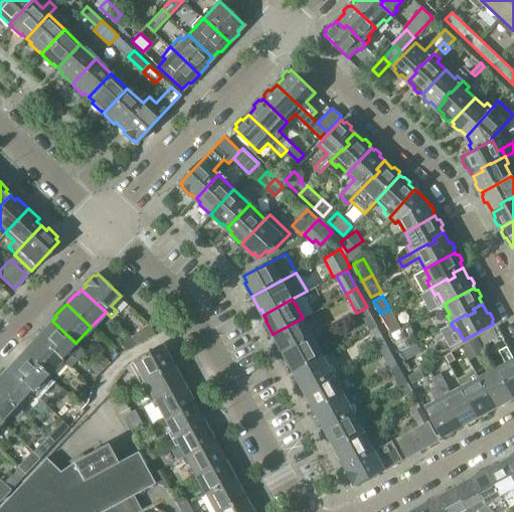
[(367,307),(360,311),(364,318),(370,314),(367,307)]
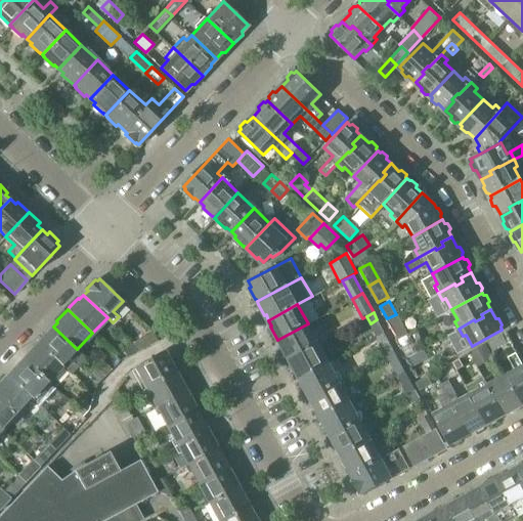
[(398,313),(396,314),(387,318),(398,339),(408,333),(398,313)]
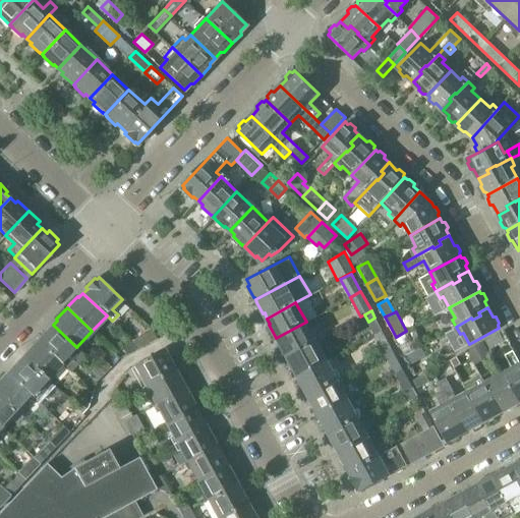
[(285,351),(288,356),(316,341),(323,338),(319,330),(312,334),(306,322),(276,338),(278,340),(277,341),(283,352),(285,351)]
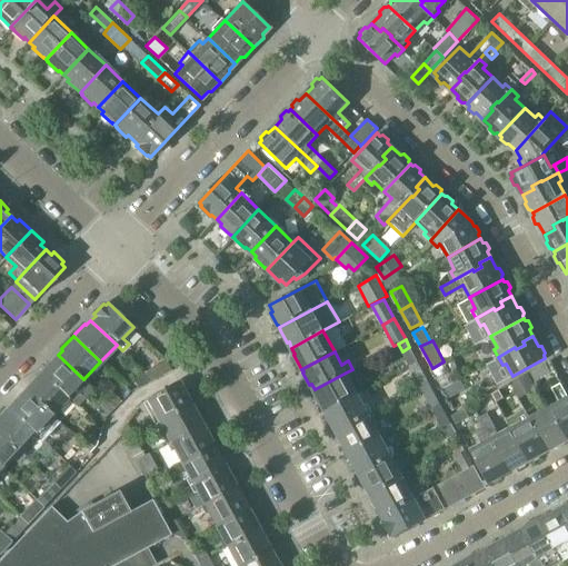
[(41,370),(68,396),(78,406),(93,388),(83,379),(58,355),(53,360),(51,358),(42,368),(42,369),(41,370)]
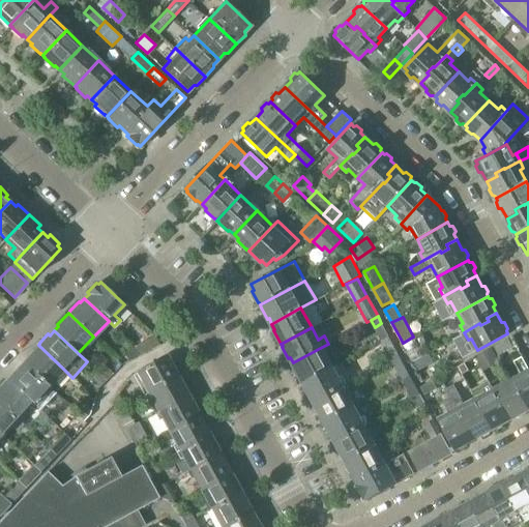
[(494,346),(499,354),(517,345),(511,335),(494,346)]
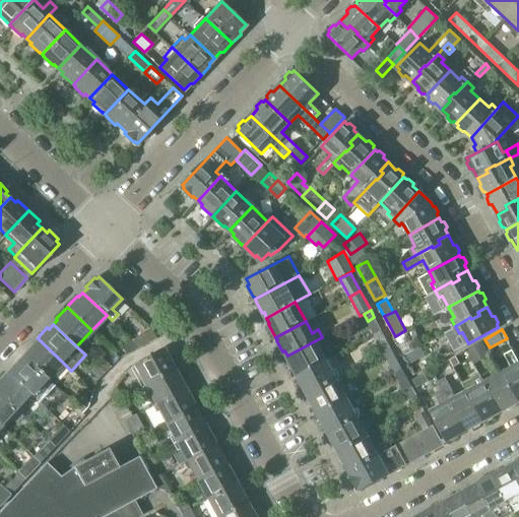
[(153,330),(133,340),(139,346),(157,337),(153,330)]
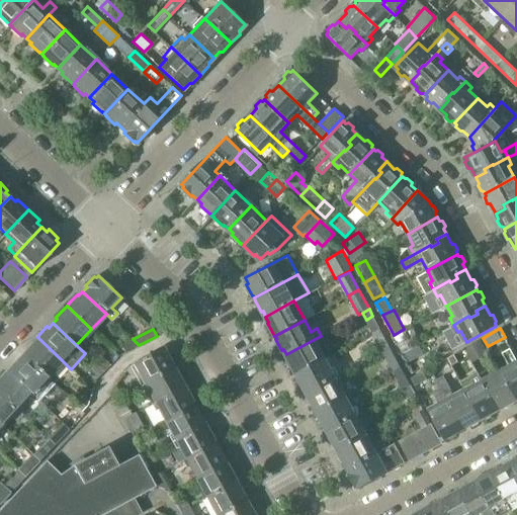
[(27,350),(23,354),(54,382),(48,376),(62,360),(37,337),(34,339),(25,348),(27,350)]
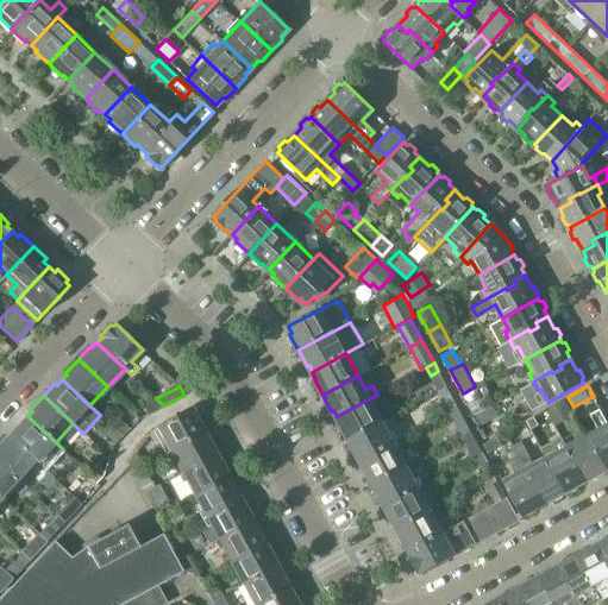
[(163,405),(156,398),(155,397),(135,413),(140,417),(163,405)]
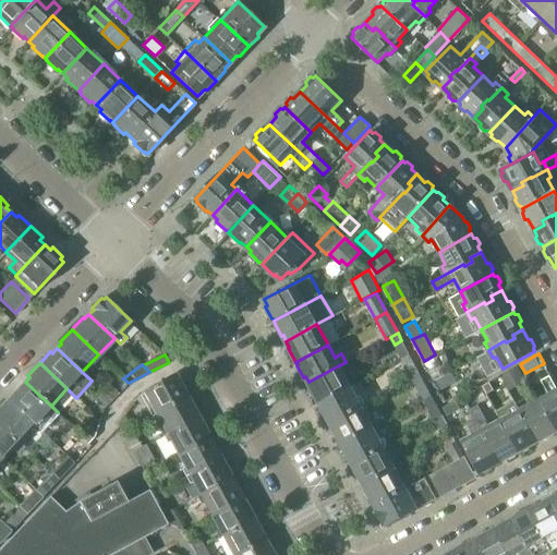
[(500,374),(509,389),(525,379),(517,364),(500,374)]
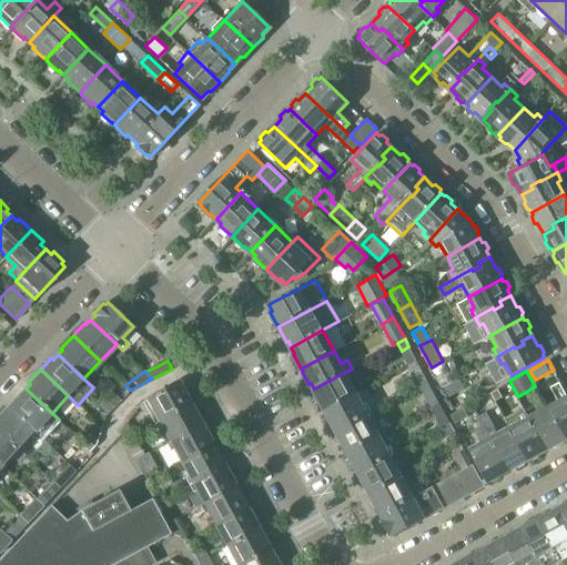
[(323,407),(324,410),(356,393),(345,372),(314,389),(317,394),(315,395),(322,409),(323,407)]
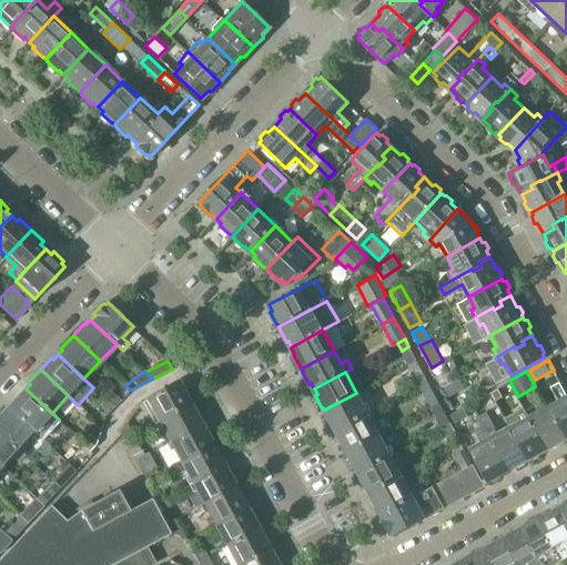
[(416,376),(419,384),(427,381),(423,373),(416,376)]
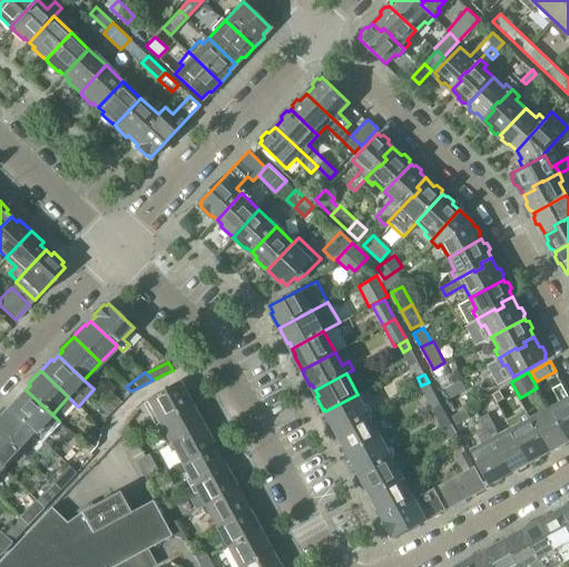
[(144,402),(156,423),(193,403),(190,400),(192,400),(185,388),(183,389),(179,382),(144,402)]
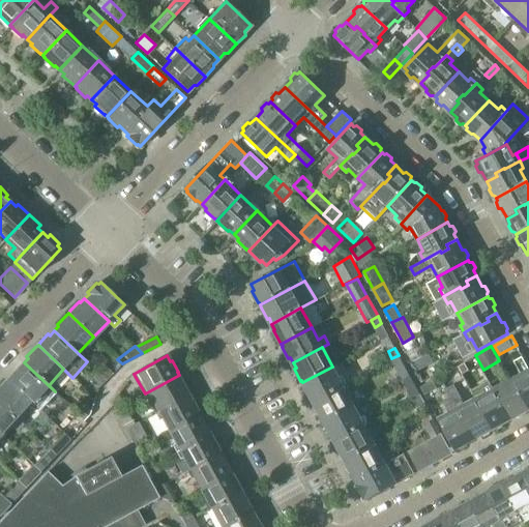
[(399,355),(391,358),(402,378),(409,374),(399,355)]
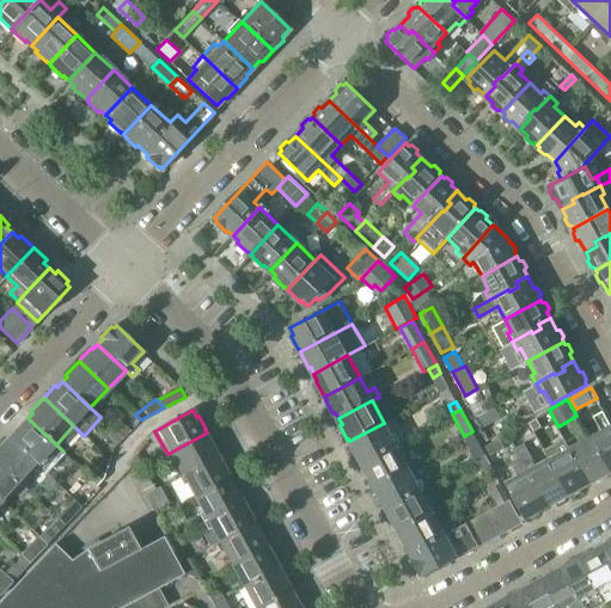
[(603,430),(591,436),(610,472),(610,423),(604,412),(596,417),(603,430)]
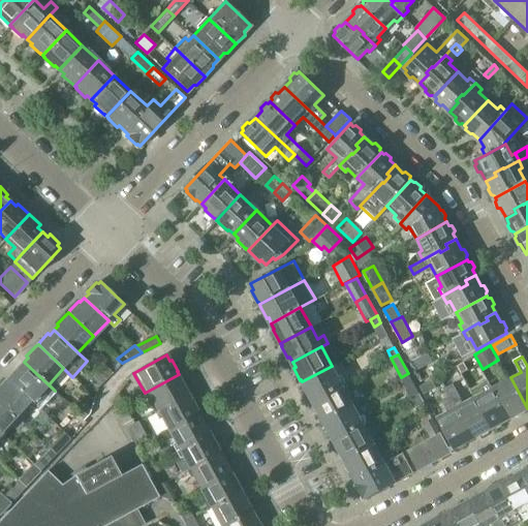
[(425,359),(414,365),(413,365),(422,379),(433,373),(425,359)]
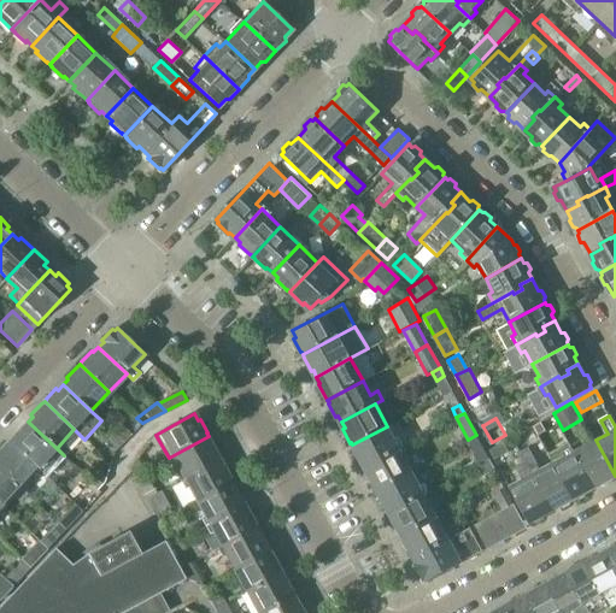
[(11,437),(9,438),(39,466),(46,475),(64,455),(28,422),(22,428),(21,425),(10,437),(11,437)]
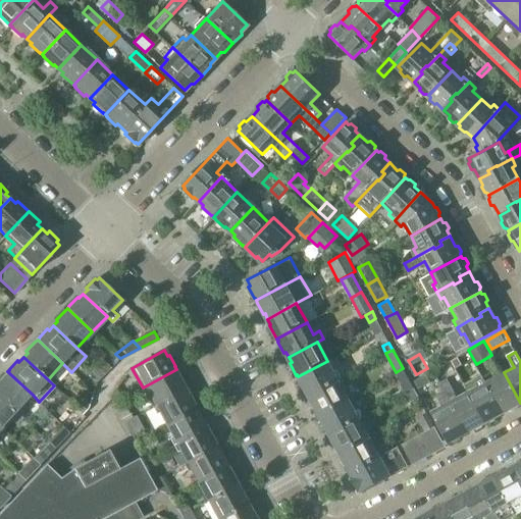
[(306,390),(309,396),(337,379),(327,361),(298,376),(299,379),(305,391),(306,390)]
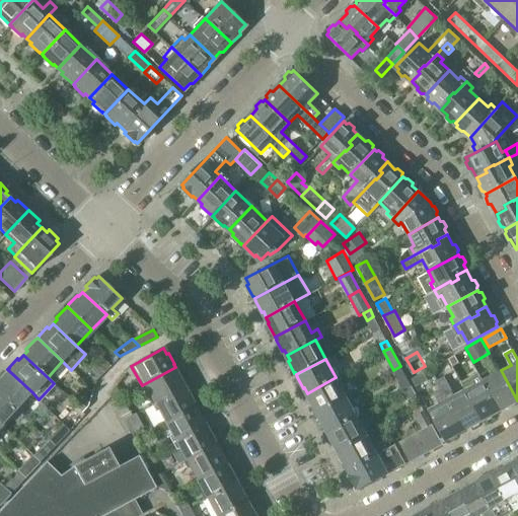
[(103,360),(97,366),(104,372),(109,366),(103,360)]
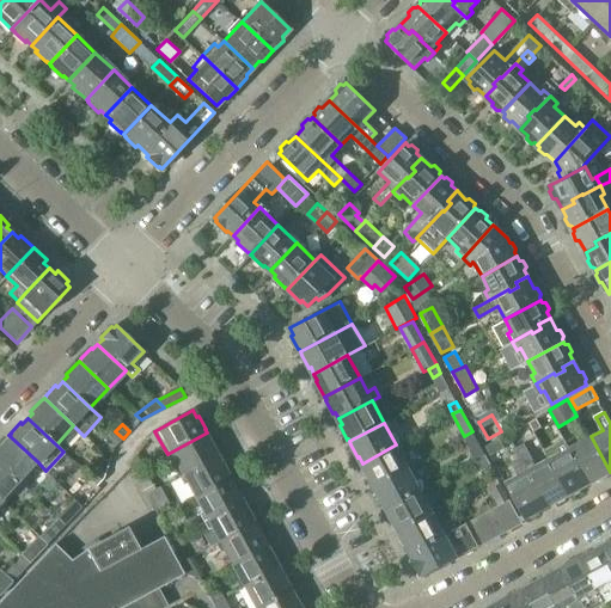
[(115,431),(109,438),(116,446),(123,438),(115,431)]
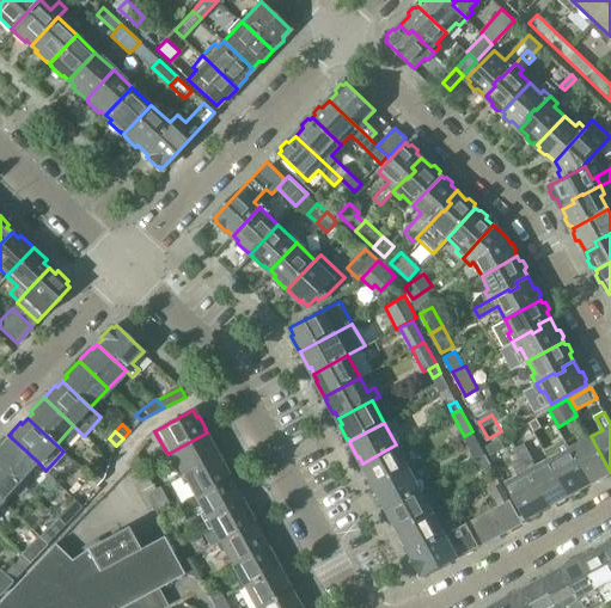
[(464,436),(477,459),(486,454),(474,431),(464,436)]
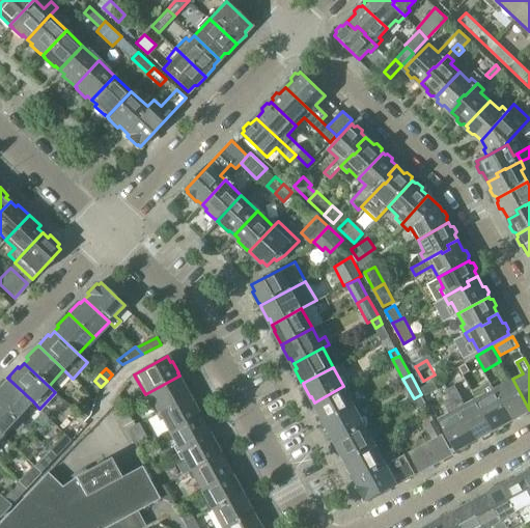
[(149,392),(159,411),(188,395),(185,390),(187,389),(180,378),(179,376),(145,394),(149,392)]
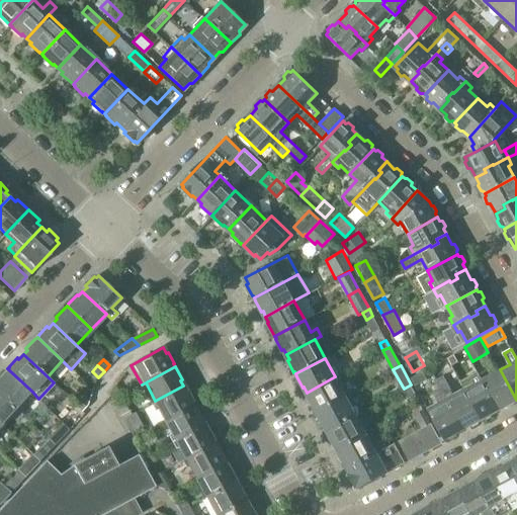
[(0,391),(17,408),(32,392),(7,368),(5,371),(5,370),(0,375),(0,391)]
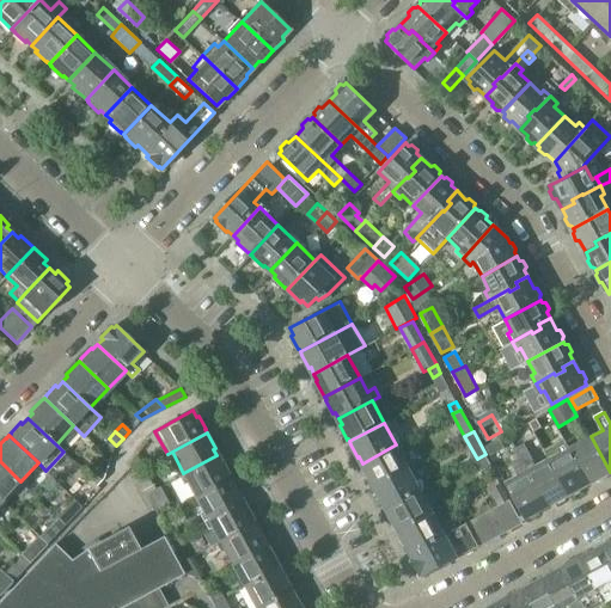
[(576,438),(569,443),(579,461),(575,464),(581,473),(586,471),(591,481),(598,478),(602,479),(608,476),(608,473),(610,472),(591,436),(579,442),(576,438)]
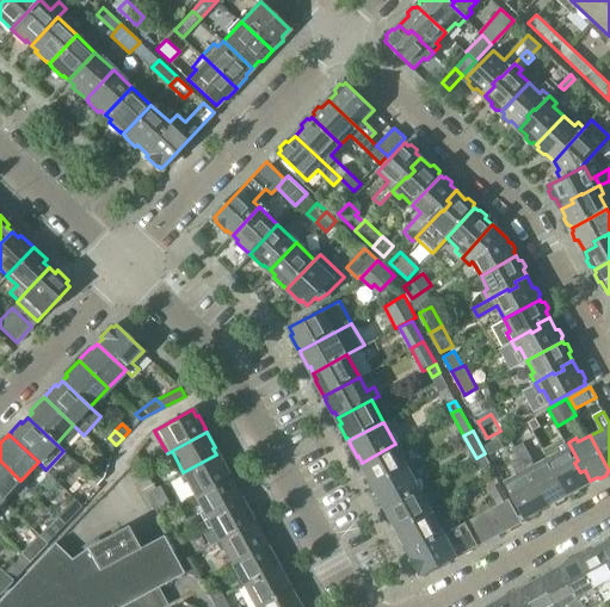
[(516,445),(517,448),(536,483),(533,485),(538,495),(543,493),(548,503),(555,500),(559,502),(565,499),(565,495),(567,494),(548,458),(536,465),(523,441),(516,445)]
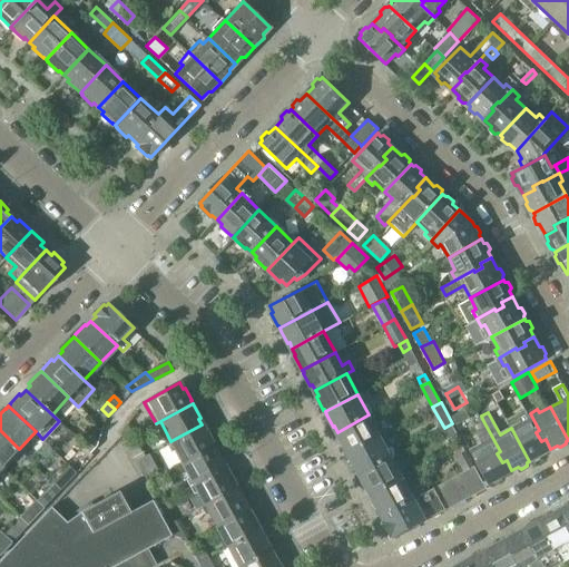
[(523,421),(511,428),(529,461),(532,459),(535,461),(540,458),(540,455),(550,449),(546,439),(541,441),(536,432),(539,430),(530,413),(522,418),(523,421)]
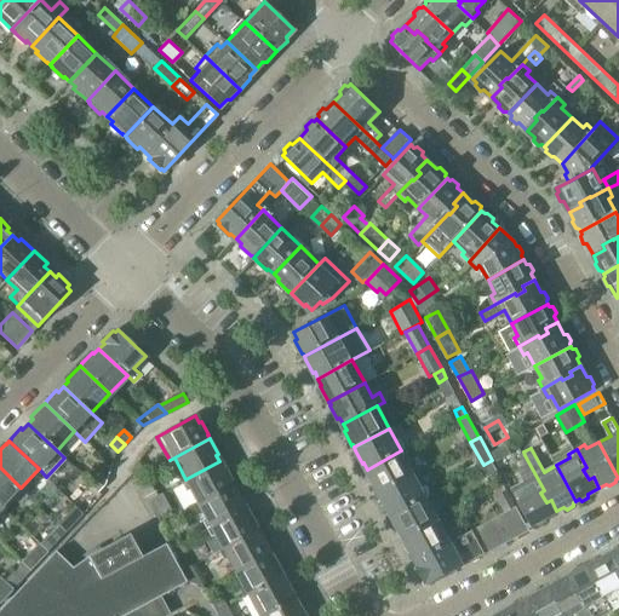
[(377,490),(378,493),(413,473),(401,450),(367,470),(371,476),(368,477),(377,490)]
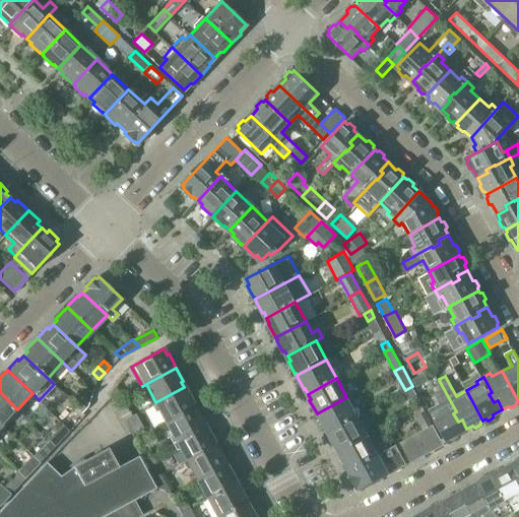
[(456,411),(440,382),(433,387),(442,403),(440,405),(439,404),(430,409),(447,440),(449,438),(452,440),(457,437),(457,434),(466,429),(462,419),(458,422),(453,413),(456,411)]
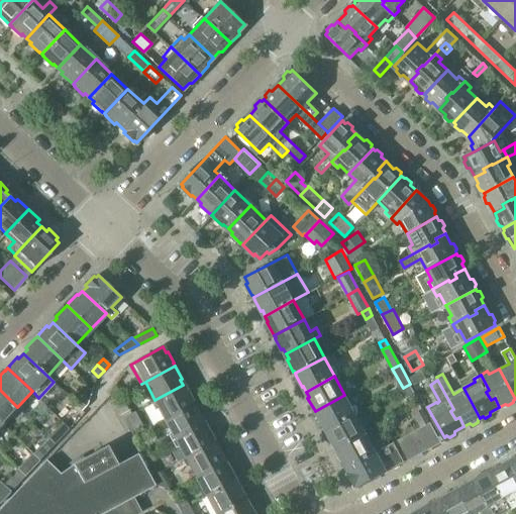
[(110,392),(113,398),(120,394),(115,384),(114,386),(110,392)]
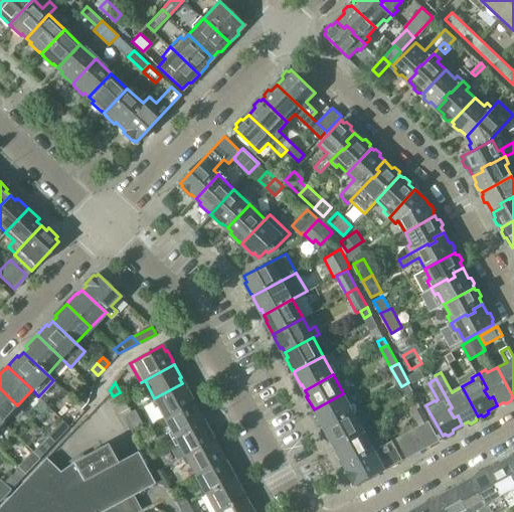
[(408,382),(401,386),(405,393),(412,389),(408,382)]
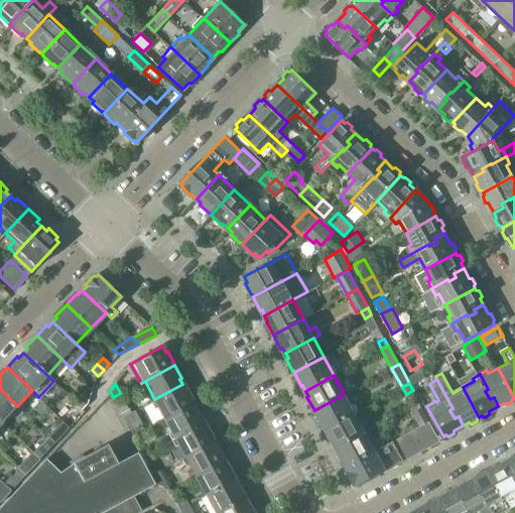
[(154,399),(165,418),(195,402),(194,400),(187,389),(185,389),(182,384),(154,399)]
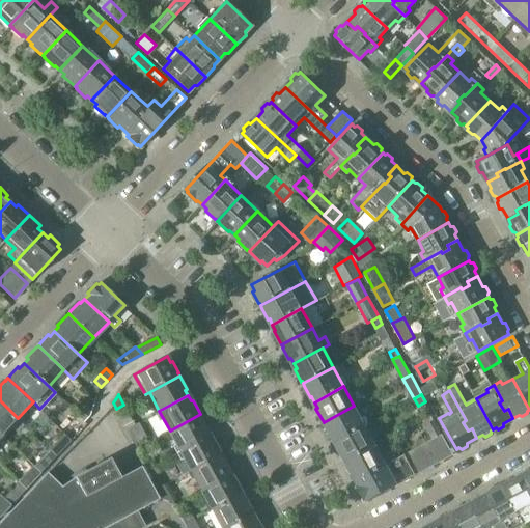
[(0,433),(2,435),(11,424),(18,432),(25,424),(18,418),(0,400),(0,433)]
